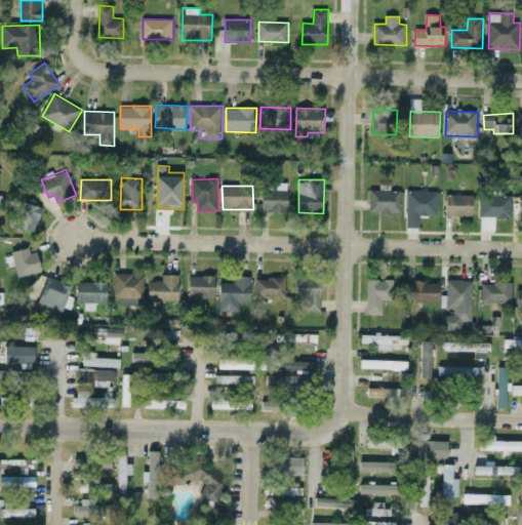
[(289,191),(264,190),(263,212),(288,212),(289,191)]
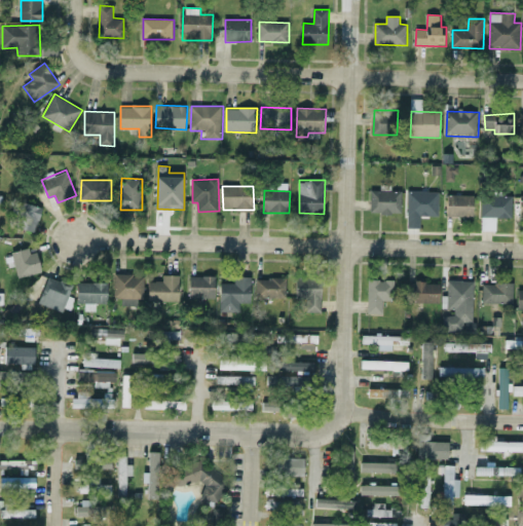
[(403,191),(371,190),(371,213),(402,214),(403,191)]
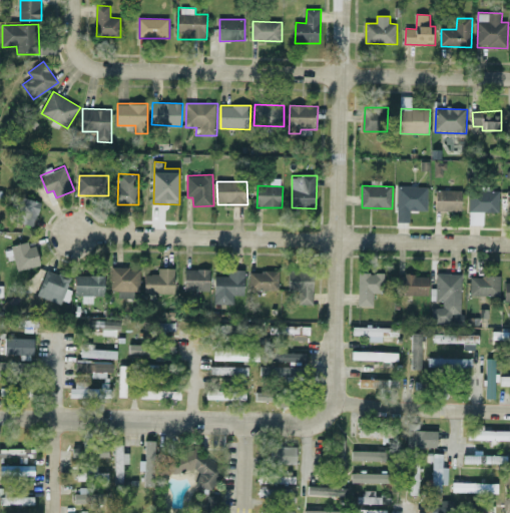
[(411,222),(411,211),(429,211),(429,187),(398,186),(397,222),(411,222)]
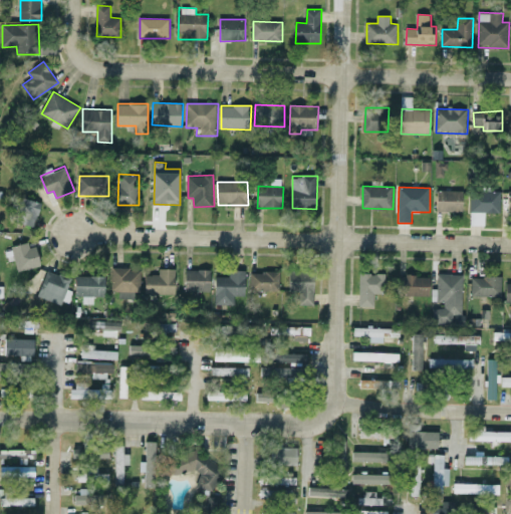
[(464,192),(438,191),(437,212),(463,213),(464,192)]
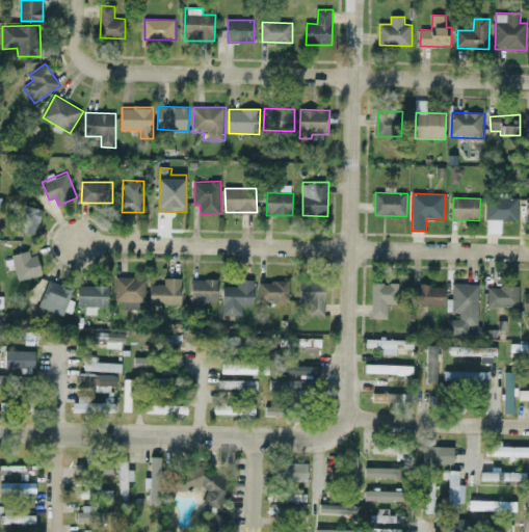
[(519,197),(487,198),(487,220),(520,220),(519,197)]
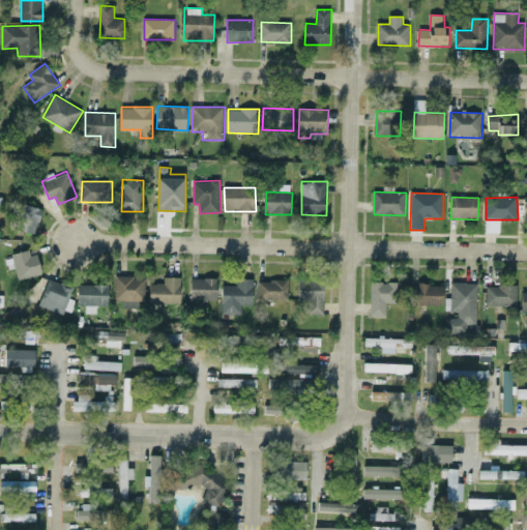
[(35,234),(44,210),(27,204),(19,228),(35,234)]
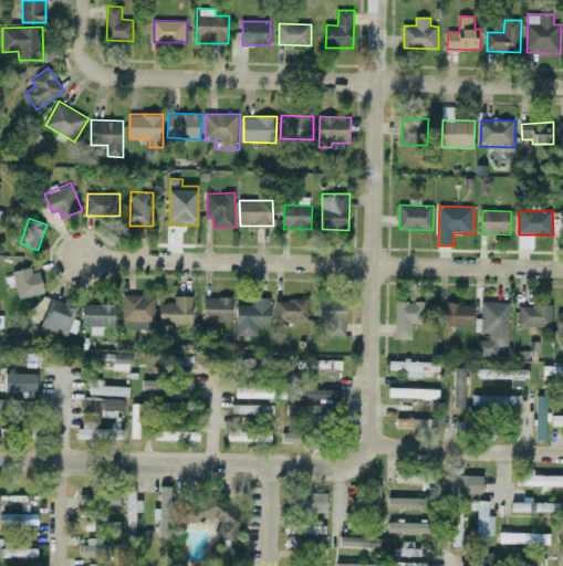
[(33,273),(32,268),(14,270),(19,297),(44,293),(41,272),(33,273)]
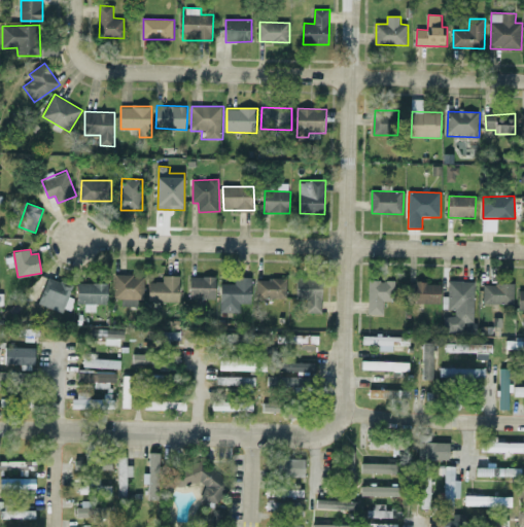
[(114,299),(121,299),(121,306),(143,306),(143,275),(115,275),(114,299)]
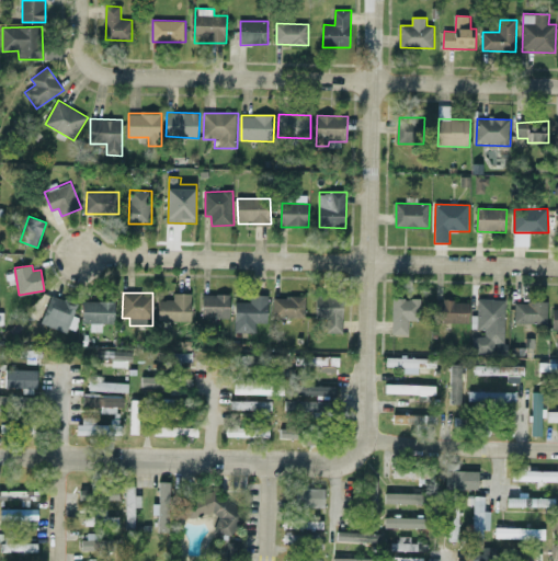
[(193,294),(175,294),(175,300),(160,299),(160,321),(192,322),(193,294)]
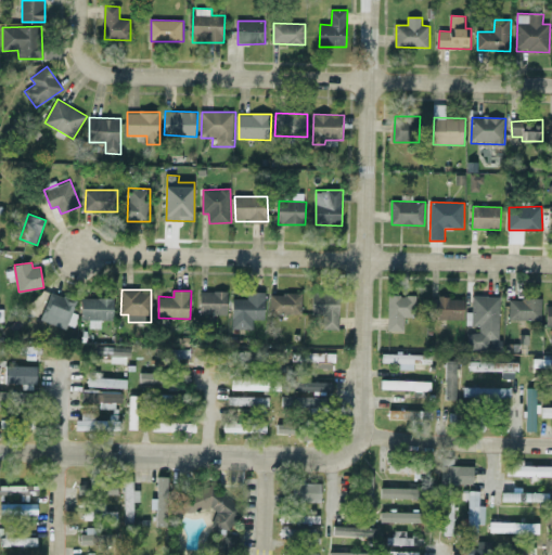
[(79,313),(74,312),(77,299),(50,292),(41,320),(75,330),(79,313)]
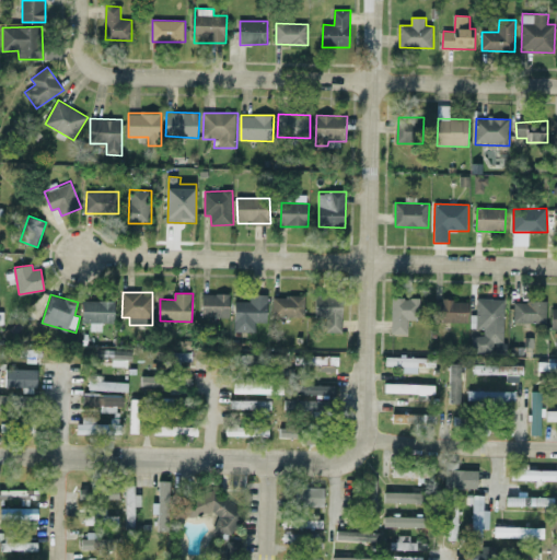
[(202,317),(230,318),(231,294),(204,294),(202,317)]
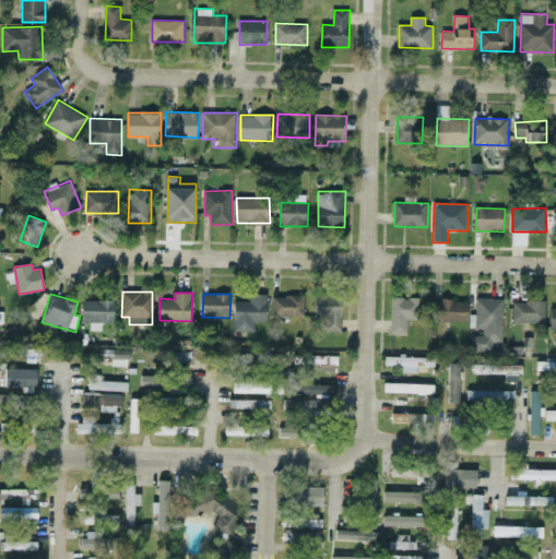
[(235,331),(256,332),(257,322),(268,322),(268,295),(250,294),(250,301),(236,300),(235,331)]
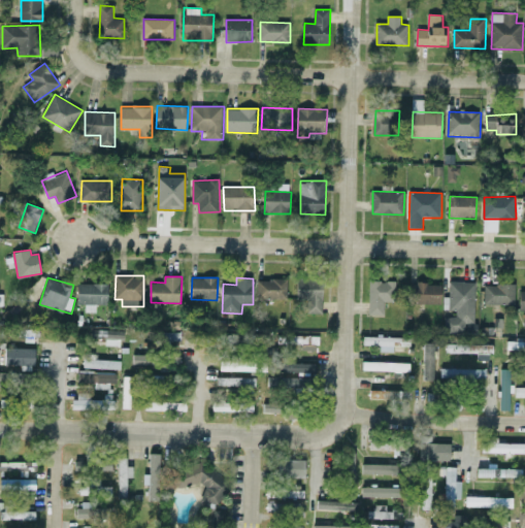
[(288,279),(258,279),(258,299),(288,299),(288,279)]
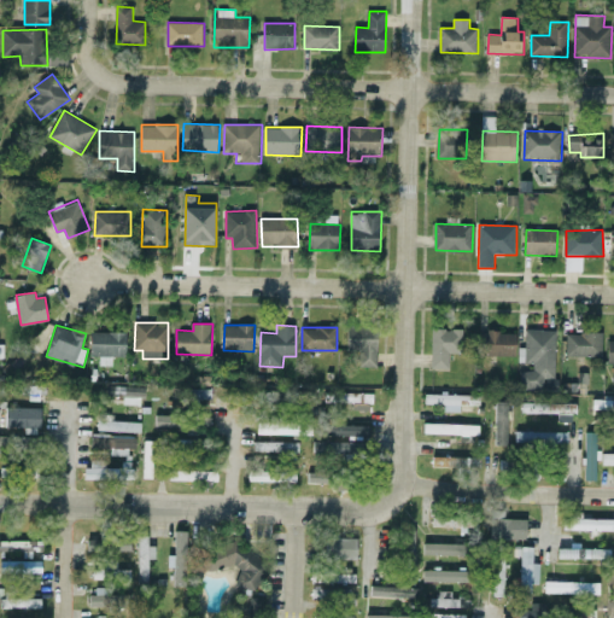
[(378,367),(379,327),(349,327),(349,353),(361,353),(361,366),(378,367)]
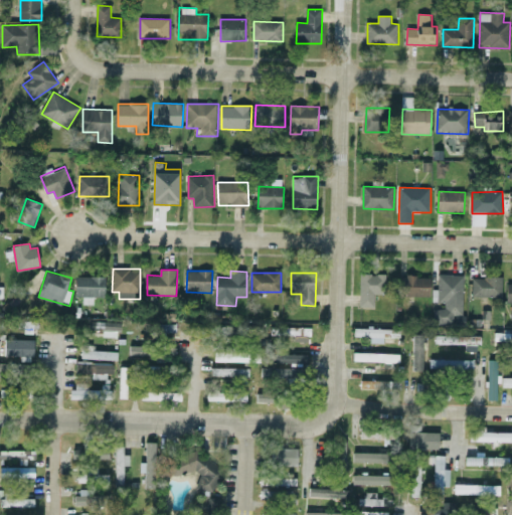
[(386,294),(386,274),(360,275),(361,308),(375,307),(375,295),(386,294)]
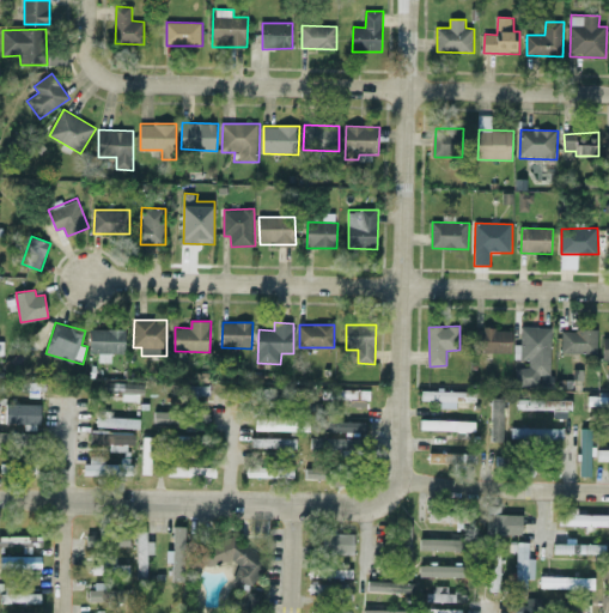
[(553,376),(553,327),(522,327),(522,346),(516,346),(516,359),(529,359),(529,368),(517,368),(517,386),(541,386),(541,376),(553,376)]
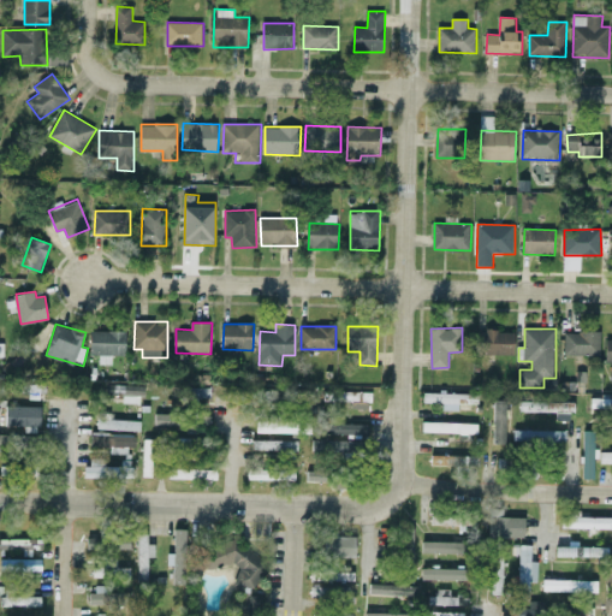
[(126,355),(126,331),(91,330),(91,355),(100,355),(100,363),(113,363),(113,355),(126,355)]
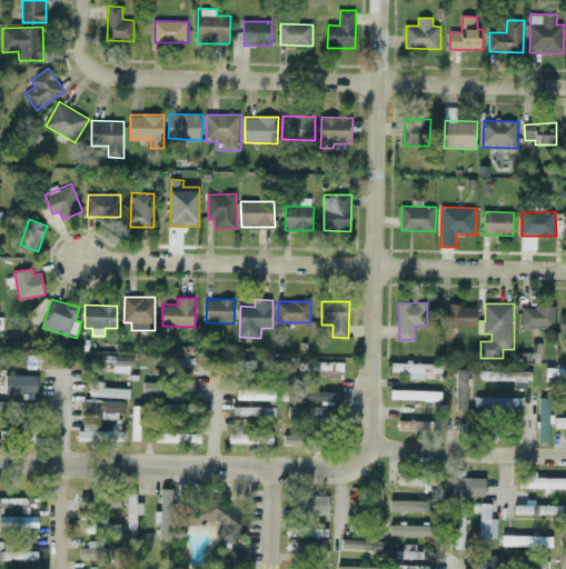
[(523,328),(556,329),(556,307),(523,307),(523,328)]
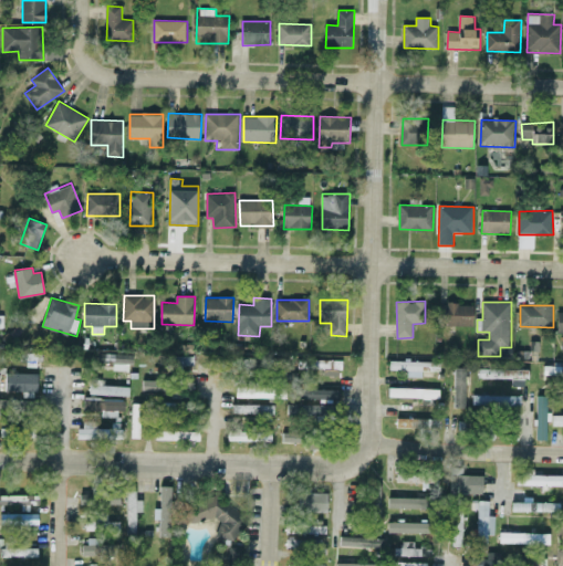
[(114,364),(133,364),(133,355),(115,355),(114,364)]
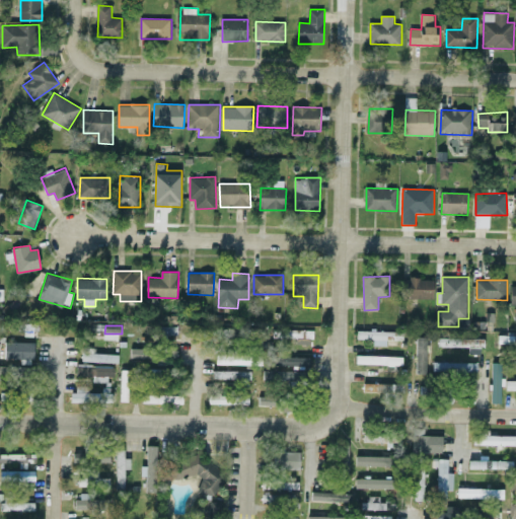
[(178,326),(162,327),(162,335),(178,334),(178,326)]
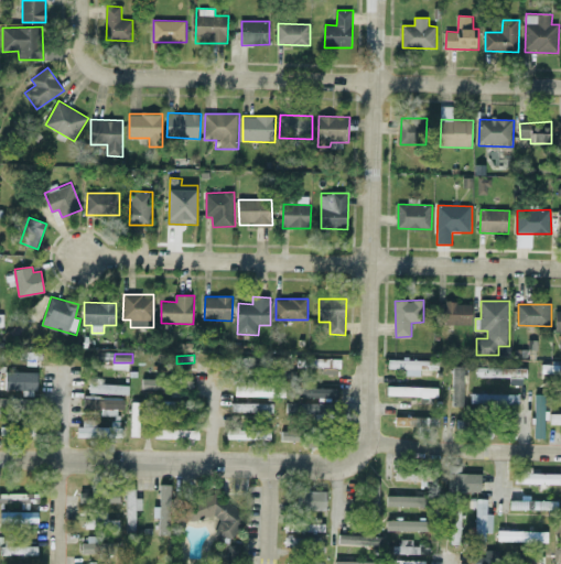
[(403,376),(421,377),(421,369),(440,370),(440,360),(390,359),(389,369),(403,369),(403,376)]
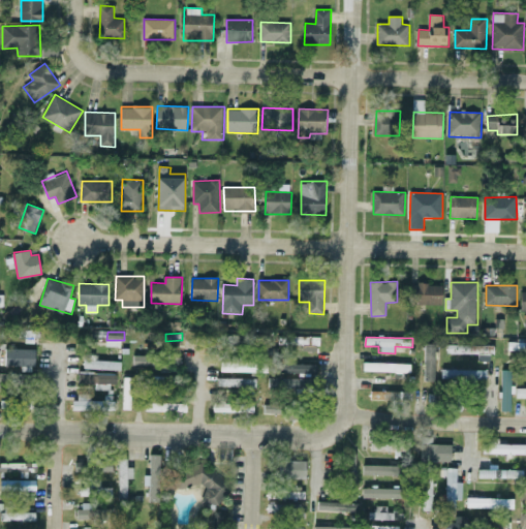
[(426,380),(436,381),(437,344),(426,343),(426,380)]
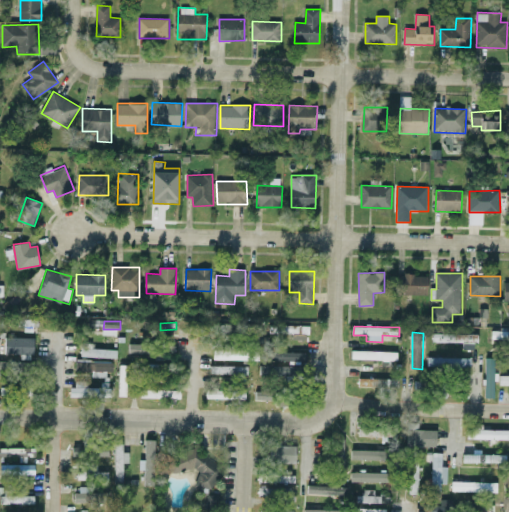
[(477,350),(477,335),(434,333),(433,342),(466,343),(466,349),(477,350)]
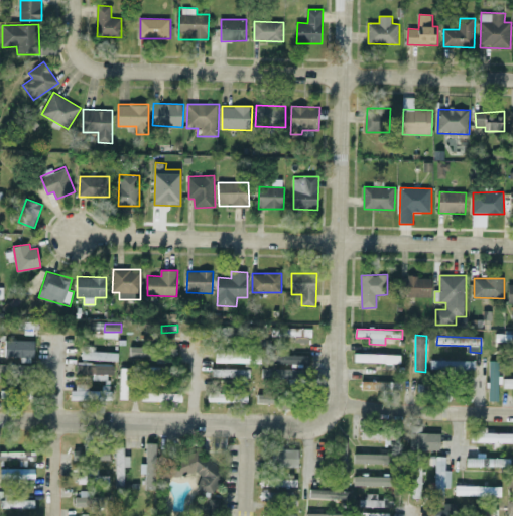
[(35,341),(6,340),(6,356),(35,357),(35,341)]
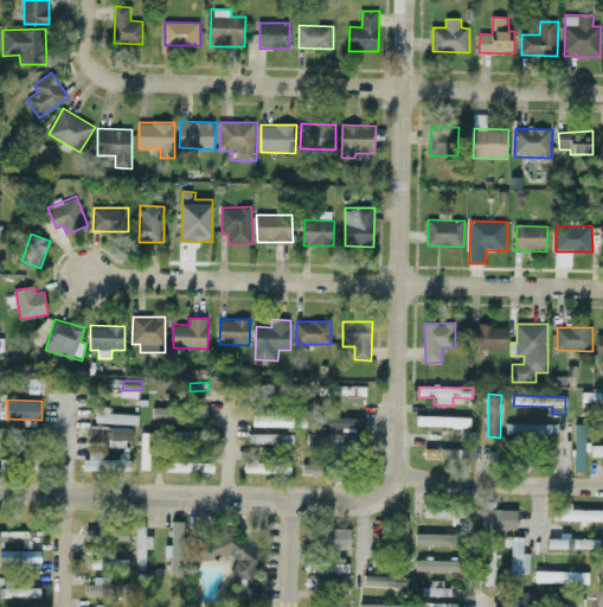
[(155,419),(174,420),(174,408),(155,408),(155,419)]
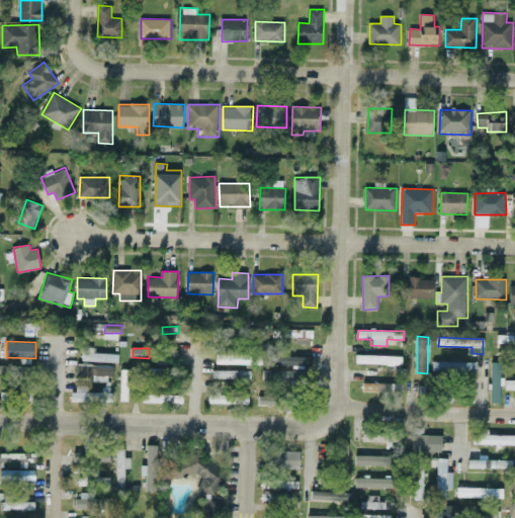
[(218,350),(217,364),(251,365),(251,351),(218,350)]
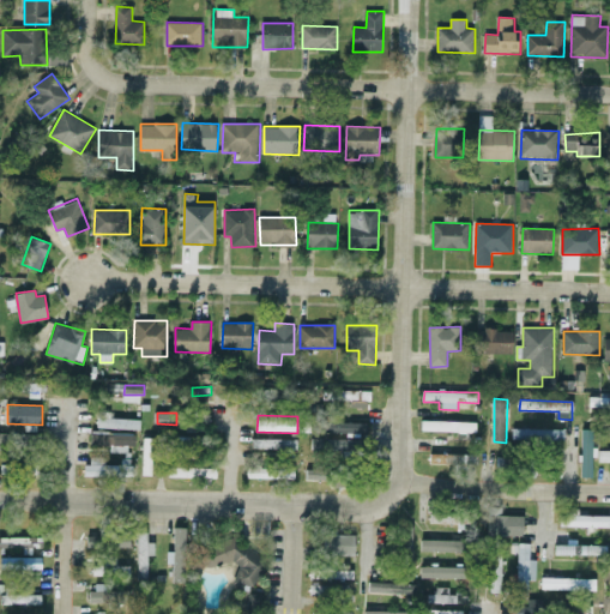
[(98,427),(118,428),(119,419),(98,417),(98,427)]
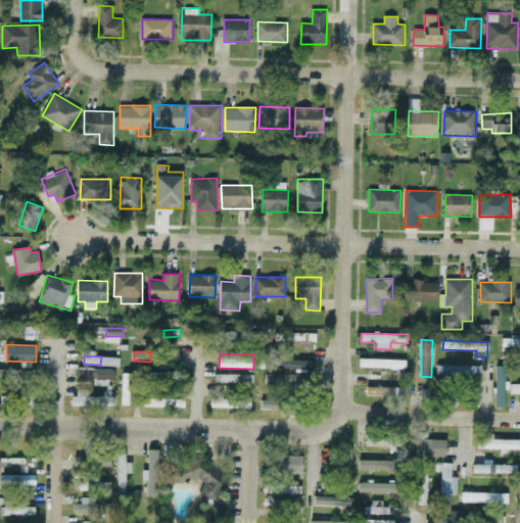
[(407,368),(407,360),(361,358),(360,367),(407,368)]
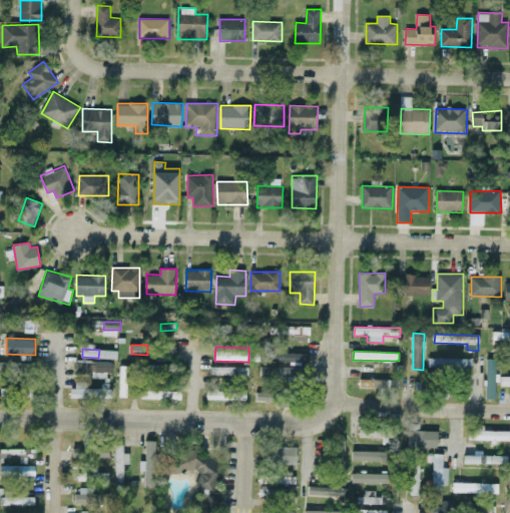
[(308,353),(273,354),(273,363),(308,362),(308,353)]
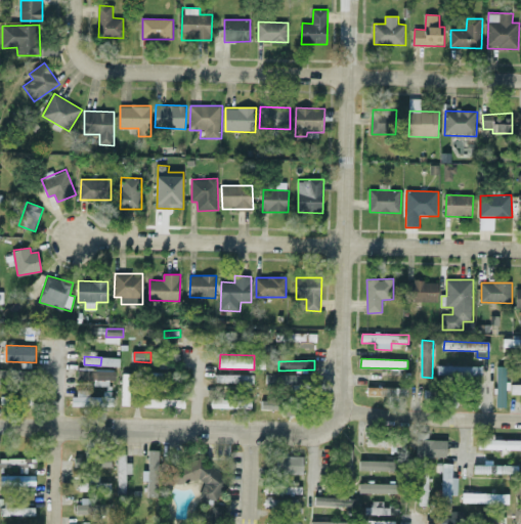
[(483,366),(439,365),(439,379),(483,380),(483,366)]
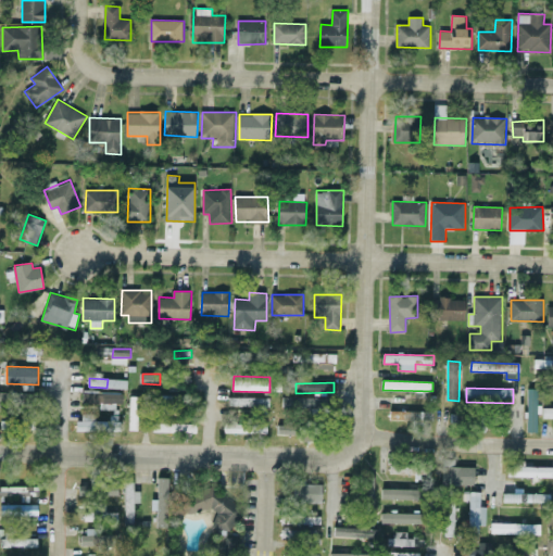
[(537,432),(539,389),(528,389),(527,432),(537,432)]
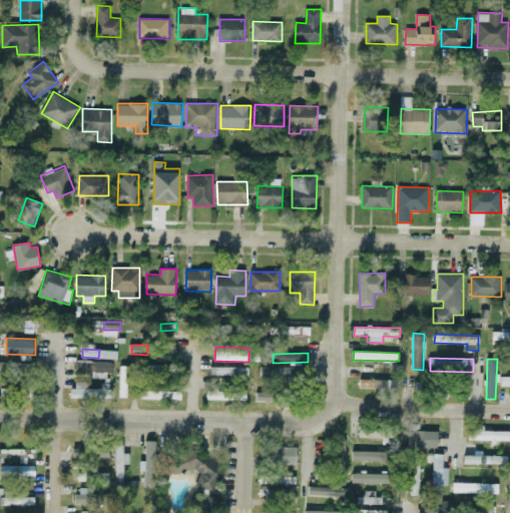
[(76,371),(113,372),(114,362),(76,361),(76,371)]
